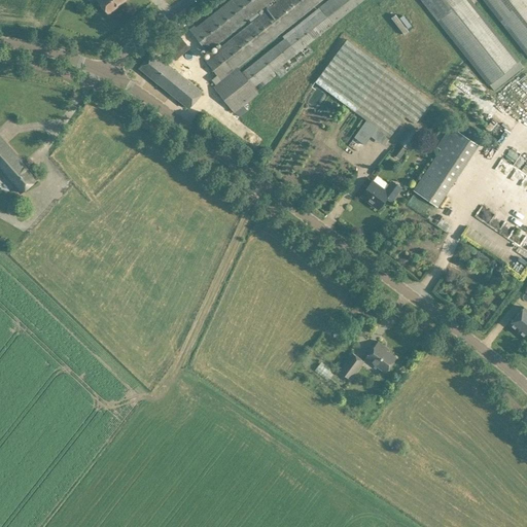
[(97,0),(108,13),(126,0),(97,0)]
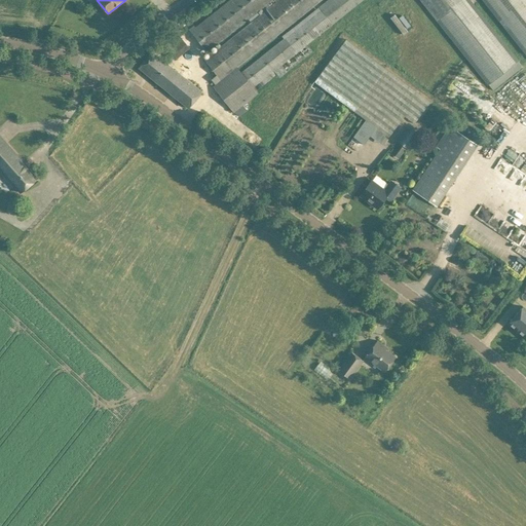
[(207,51),(270,0),(230,0),(195,28),(194,26),(189,29),(207,51)]
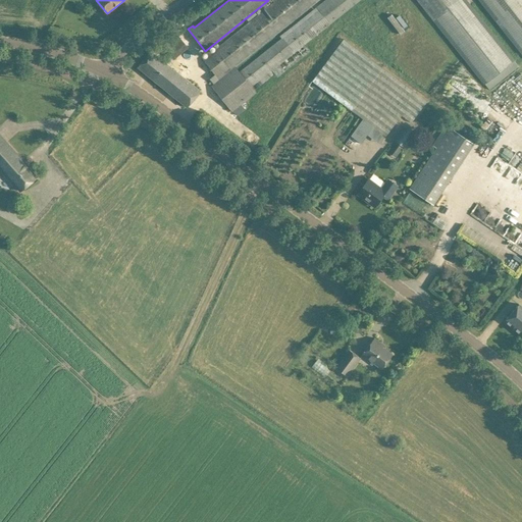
[(276,0),(203,59),(215,74),(210,79),(213,85),(211,86),(232,111),(233,111),(237,115),(245,109),(241,105),(242,104),(256,93),(254,91),(274,74),(277,77),(309,52),(308,50),(306,46),(305,45),(361,0),(324,0),(279,36),(281,39),(240,71),(236,66),(318,0),(276,0)]
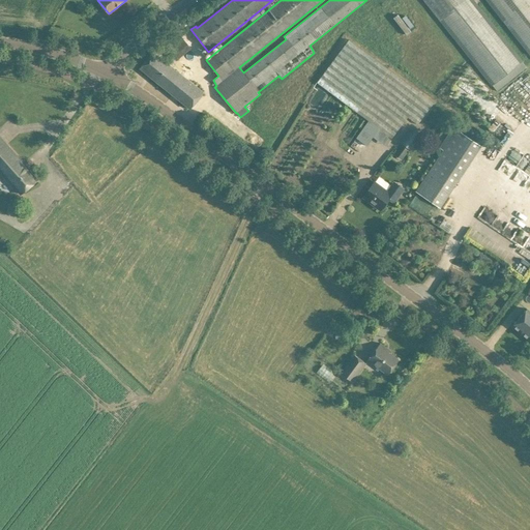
[(529,0),(422,0),(486,78),(497,91),(527,67),(516,54),(517,53),(473,0),(486,0),(524,48),(524,47),(529,54),(529,0)]
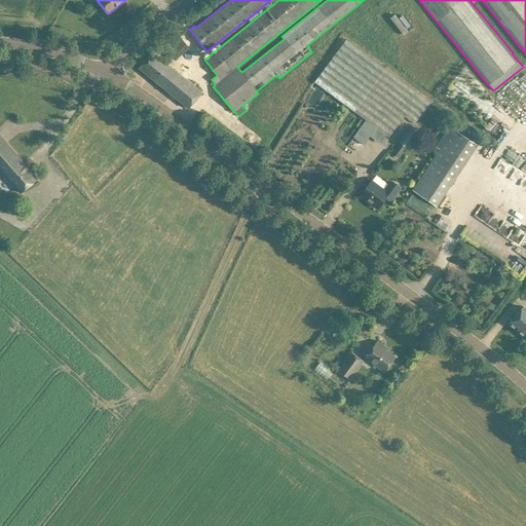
[(176,31),(160,43),(174,60),(189,47),(176,31)]
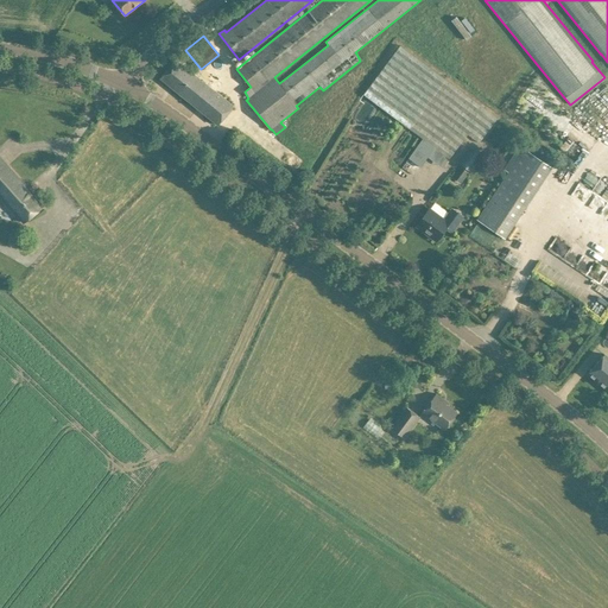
[(400,45),(363,95),(378,105),(404,125),(409,128),(410,128),(445,80),(400,45)]
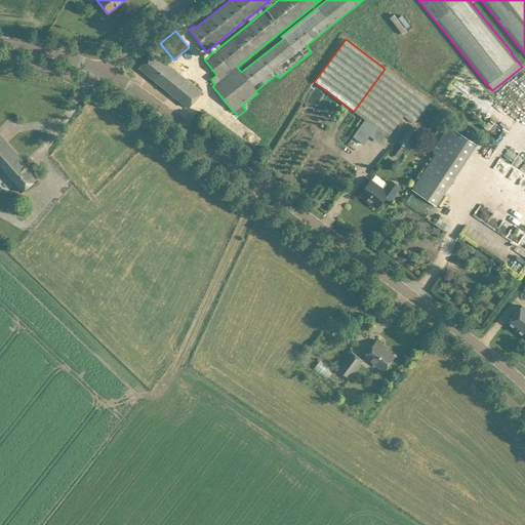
[(151,51),(138,68),(188,108),(201,91),(193,85),(186,79),(171,68),(159,58),(151,51)]
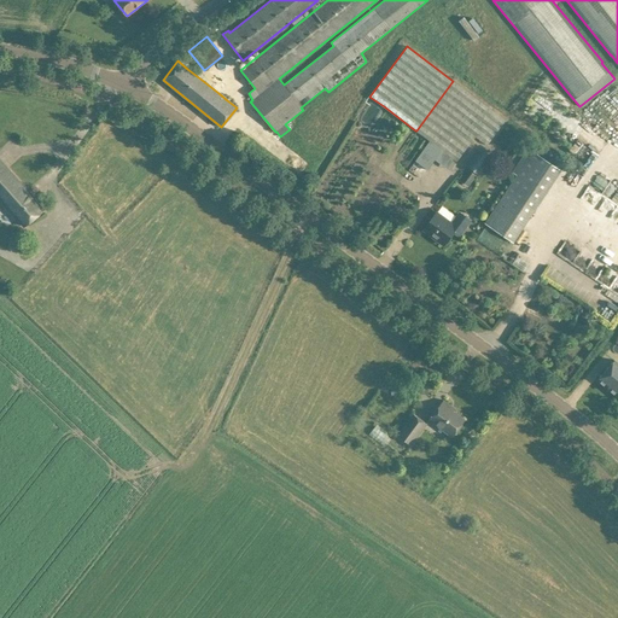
[(423,150),(415,161),(427,170),(438,156),(445,161),(448,155),(456,162),(476,136),(479,130),(491,139),(505,121),(459,86),(423,135),(429,140),(423,150)]
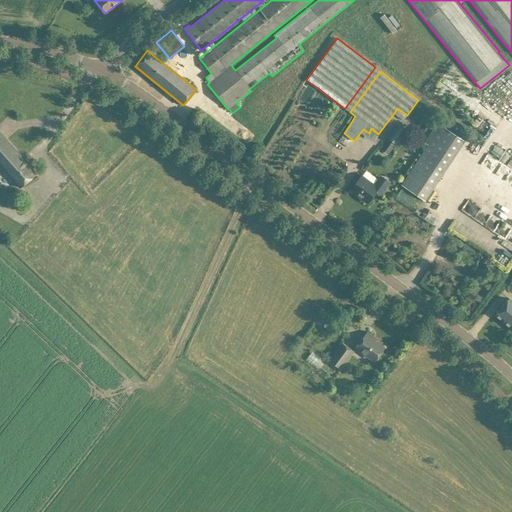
[(428,145),(401,185),(425,201),(465,141),(437,122),(424,142),(428,145)]
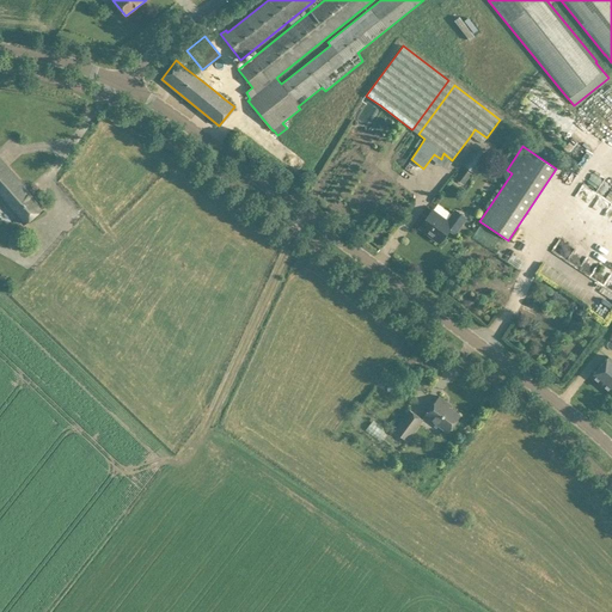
[(475,173),(487,158),(473,148),(461,164),(475,173)]
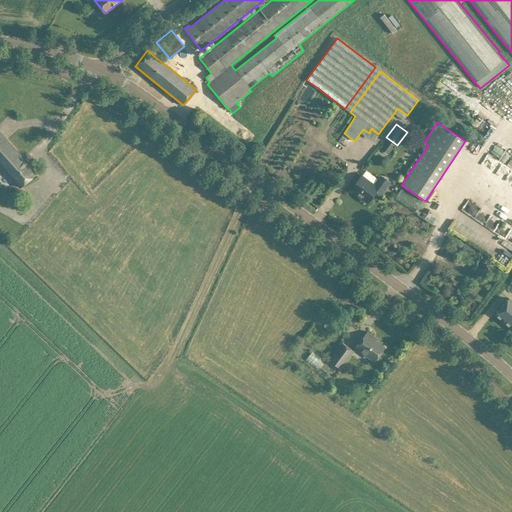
[(0,164),(19,187),(35,173),(0,132),(0,164)]
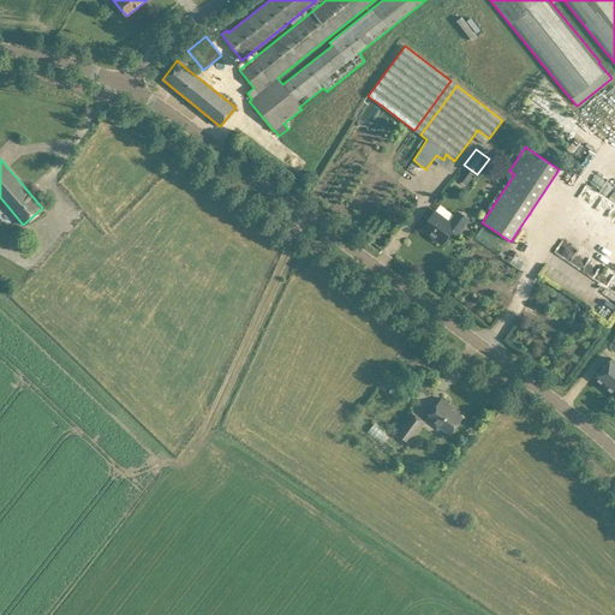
[(466,185),(475,174),(461,166),(457,173),(460,175),(458,179),(466,185)]
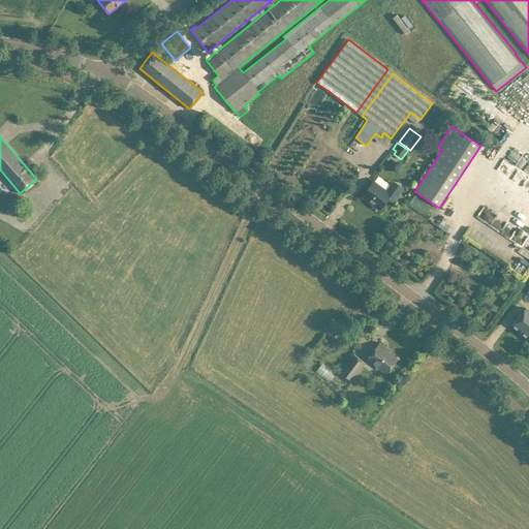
[(390,192),(389,193),(373,182),(363,196),(379,210),(385,201),(387,198),(393,203),(402,188),(396,183),(390,191),(390,192)]
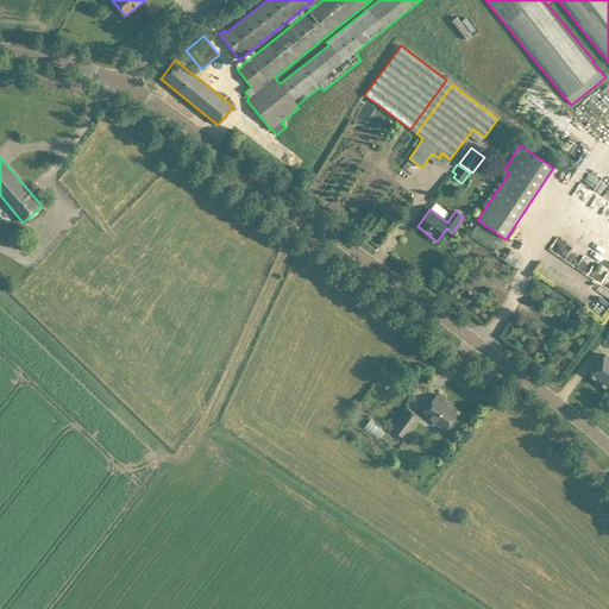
[(608,357),(606,355),(589,374),(608,390),(608,357)]
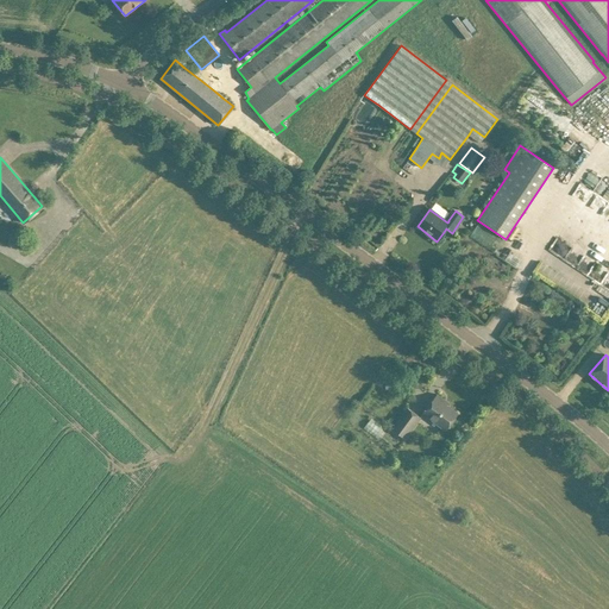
[(445,431),(458,414),(443,402),(444,400),(437,394),(422,413),(445,431)]
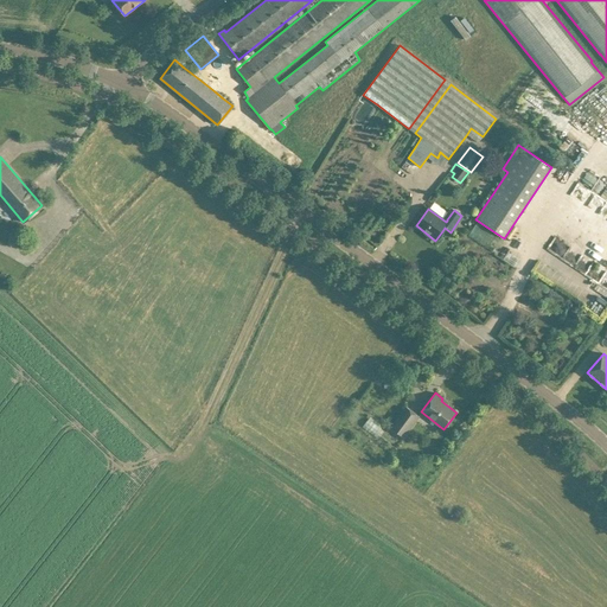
[(404,438),(420,417),(407,407),(390,427),(404,438)]
